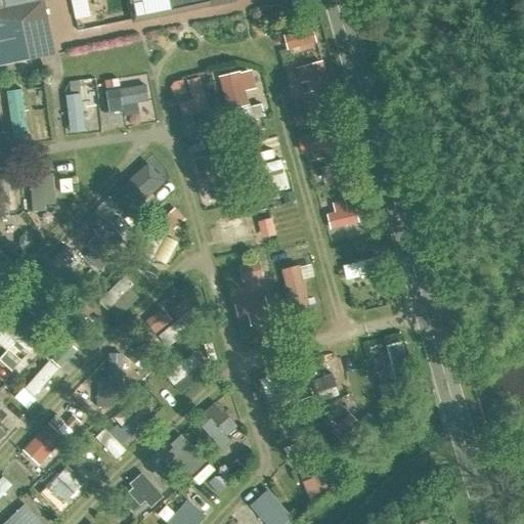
[(0,0),(0,10),(43,2),(50,0),(0,0)]
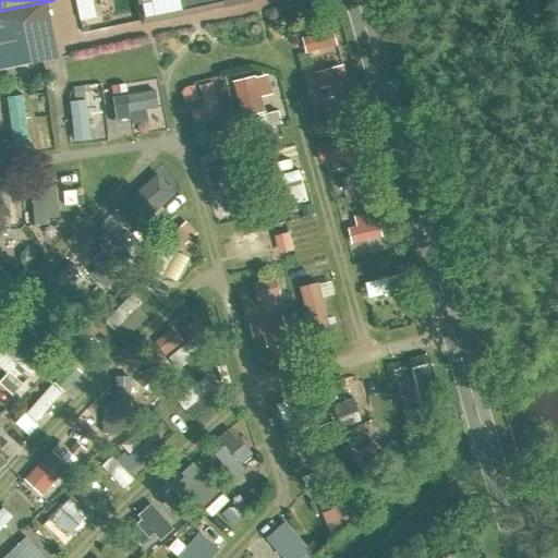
[(140,0),(145,22),(245,0),(140,0)]
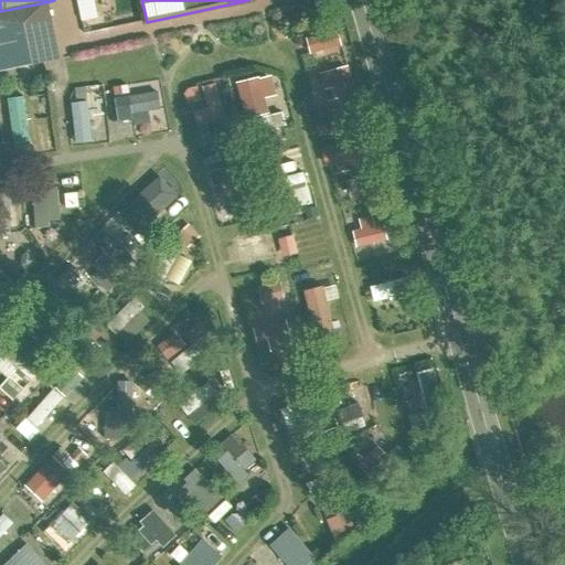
[(46,2),(0,11),(0,72),(60,60),(46,2)]
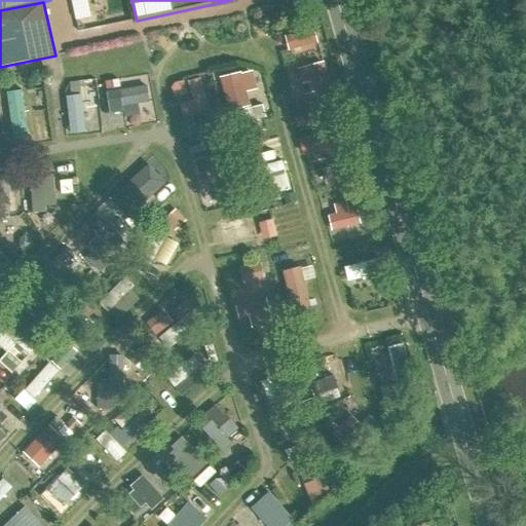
[(313,28),(285,37),(290,52),(318,43),(313,28)]
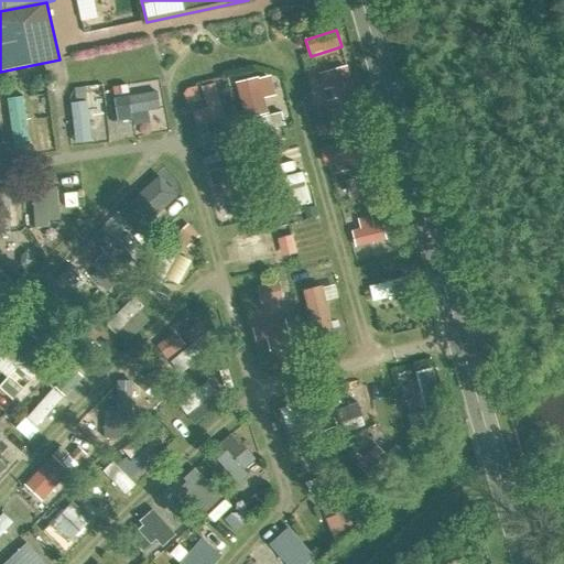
[(349,65),(307,77),(318,114),(328,111),(333,129),(346,125),(344,115),(362,110),(349,65)]
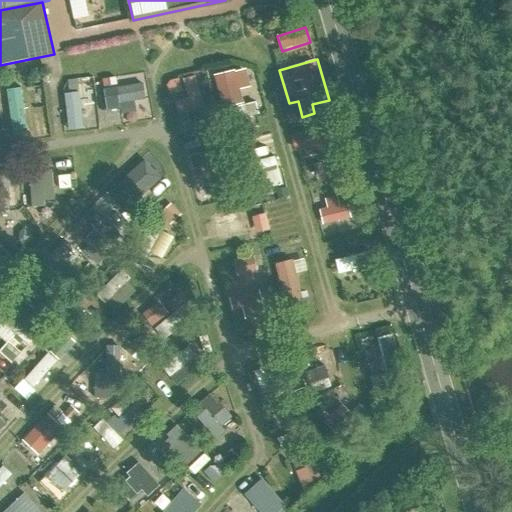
[(247,68),(215,75),(225,120),(247,115),(241,89),(251,87),(247,68)]
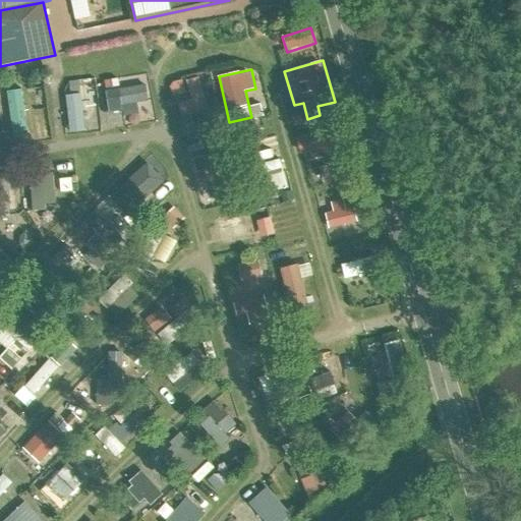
[(193,127),(212,123),(200,76),(171,83),(179,116),(190,114),(193,127)]
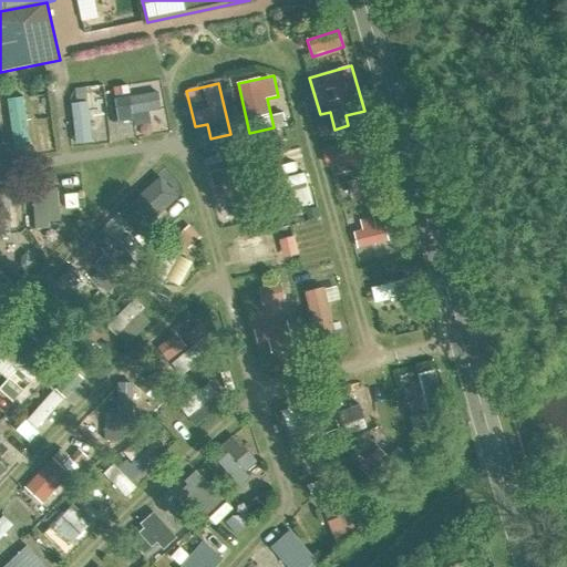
[(152,124),(151,112),(162,112),(161,94),(130,95),(130,89),(105,91),(109,136),(132,135),(132,125),(152,124)]
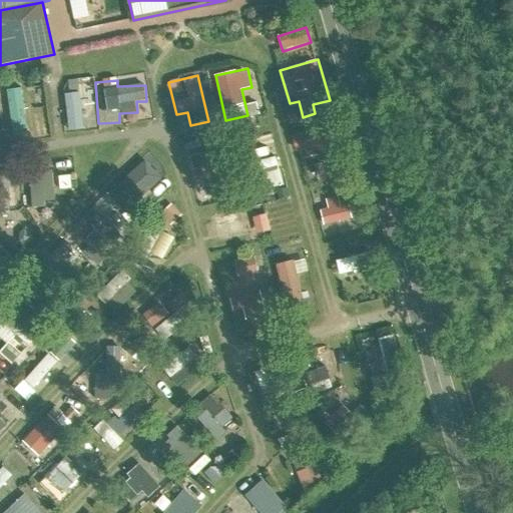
[(22,88),(6,90),(14,137),(29,135),(22,88)]
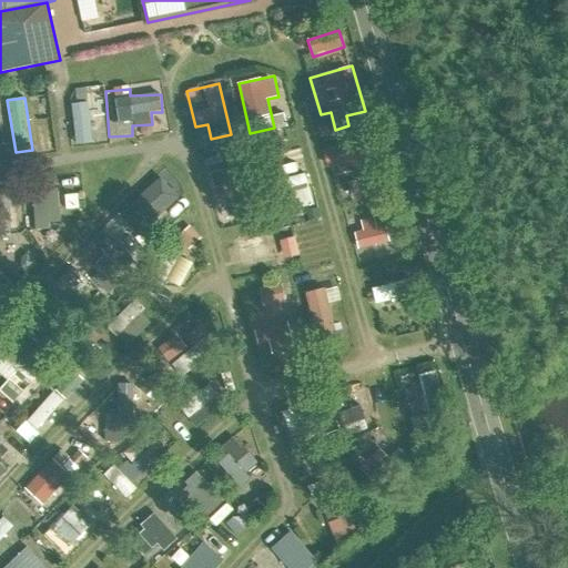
[(73,108),(75,145),(90,144),(88,107),(73,108)]
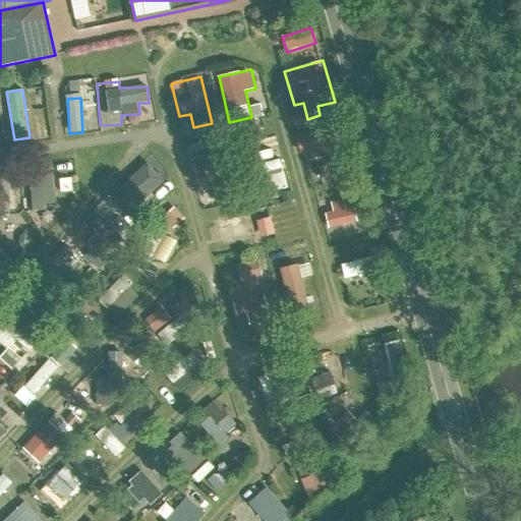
[(298,134),(297,153),(337,153),(337,134),(298,134)]
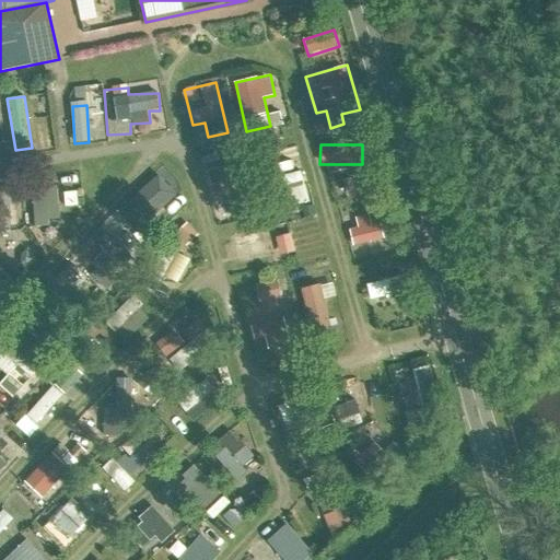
[(210,167),(214,198),(230,196),(232,210),(249,207),(246,186),(254,185),(249,162),(210,167)]
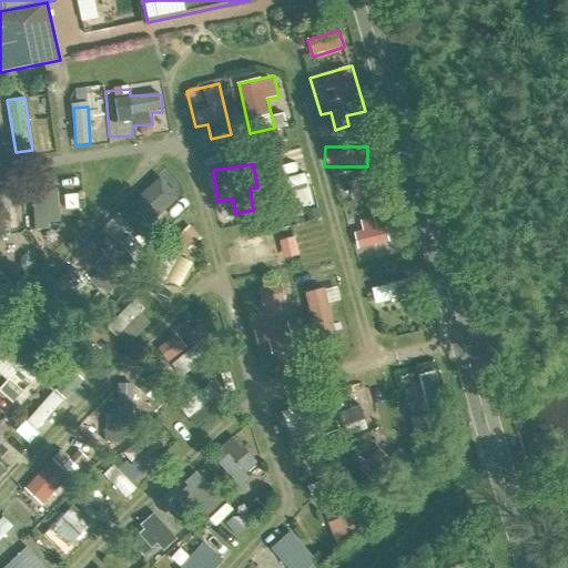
[(305,174),(281,180),(288,211),(313,204),(305,174)]
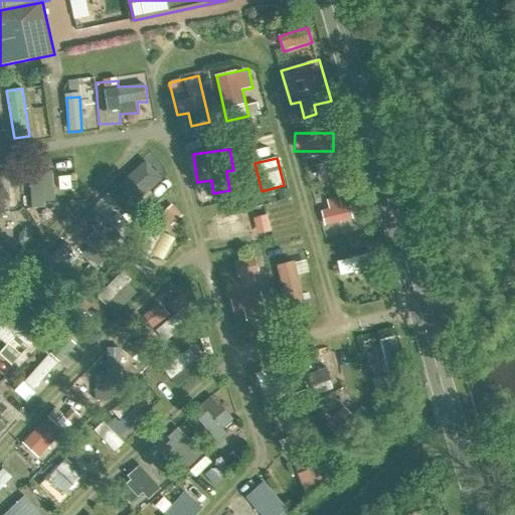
[(342,158),(315,168),(321,183),(347,174),(342,158)]
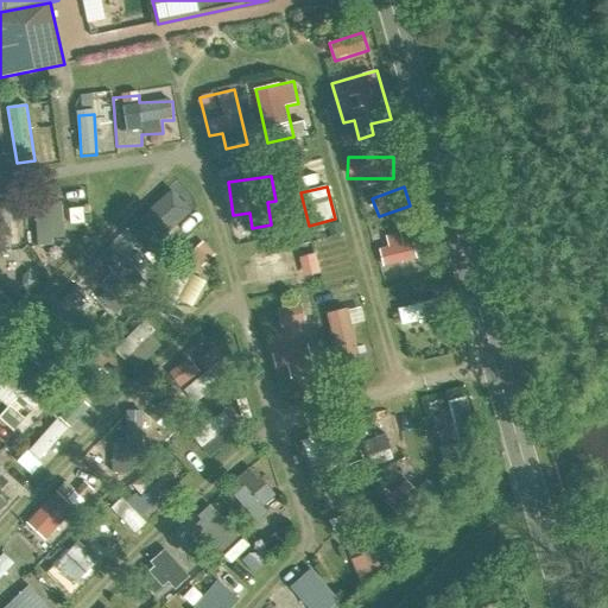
[(65,202),(35,203),(38,247),(68,246),(65,202)]
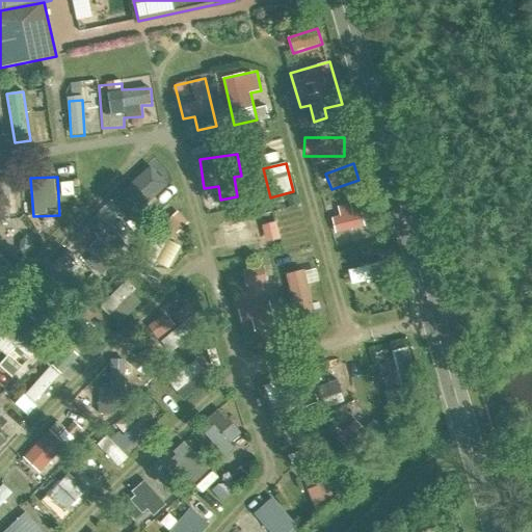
[(0,179),(0,220),(10,220),(8,179),(0,179)]
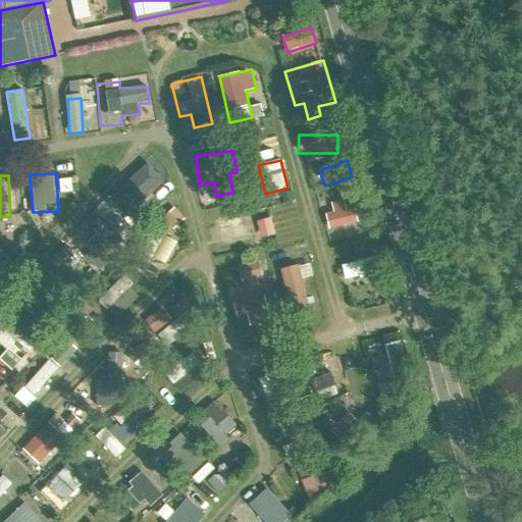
[(344,200),(332,202),(334,213),(325,214),(328,229),(358,224),(355,208),(346,210),(344,200)]
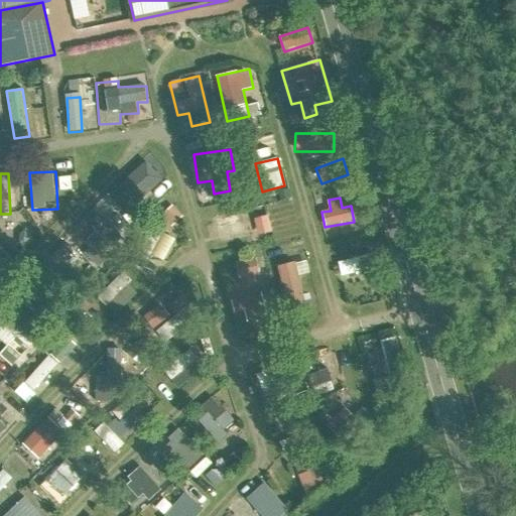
[(172,207),(162,218),(172,227),(182,216),(172,207)]
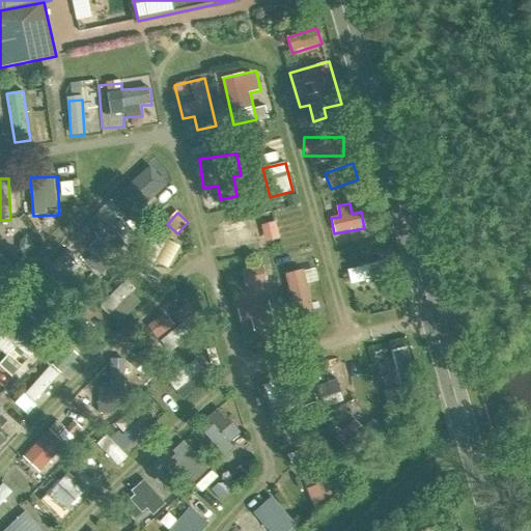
[(249,230),(247,218),(220,224),(226,251),(259,243),(256,228),(249,230)]
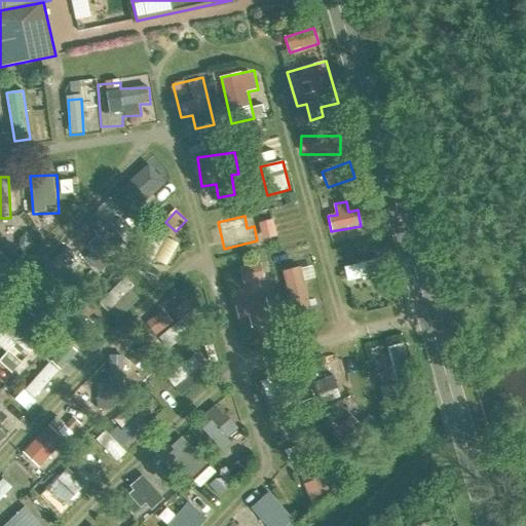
[(273,220),(259,224),(263,240),(277,237),(273,220)]
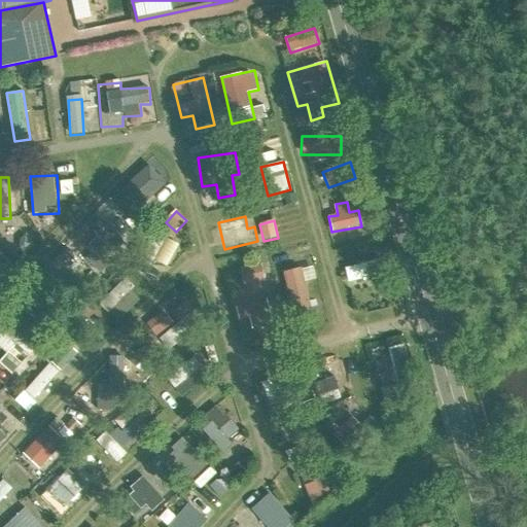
[(165,267),(175,249),(165,243),(170,232),(160,225),(140,259),(152,267),(155,261),(165,267)]
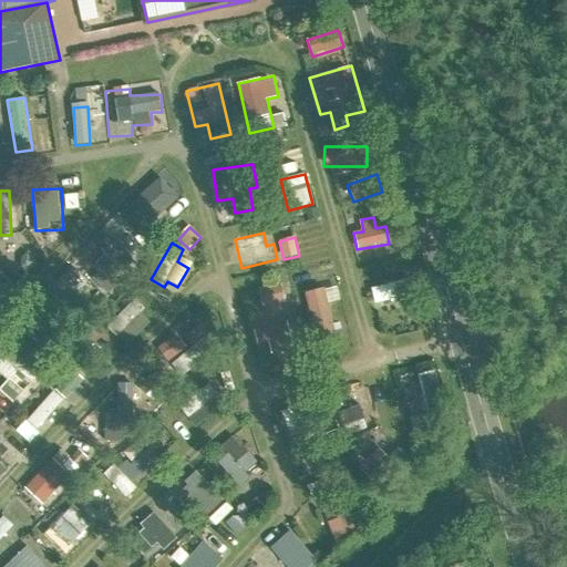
[(261,308),(286,302),(281,284),(257,289),(261,308)]
